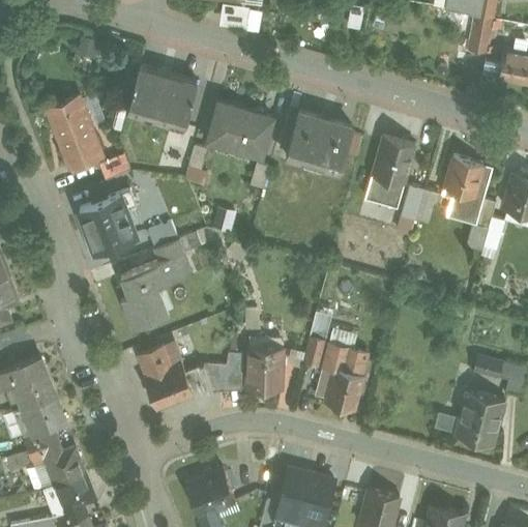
[(447,0),(446,8),(467,12),(476,15),(478,0),(447,0)]
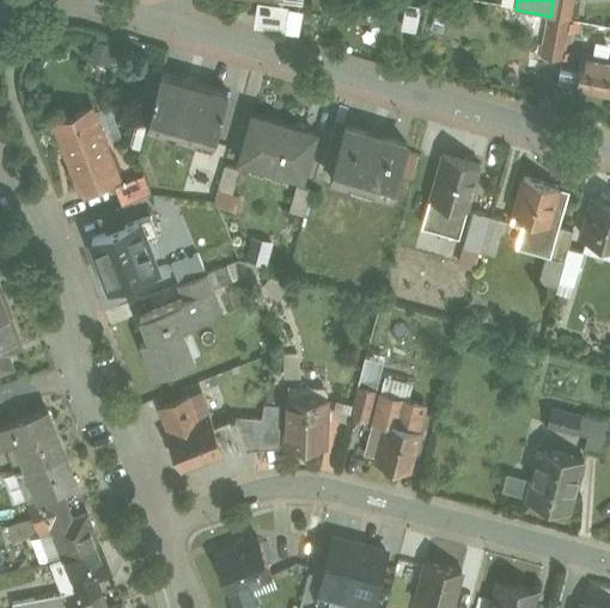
[(572,0),(553,0),(550,17),(569,20),(572,0)]
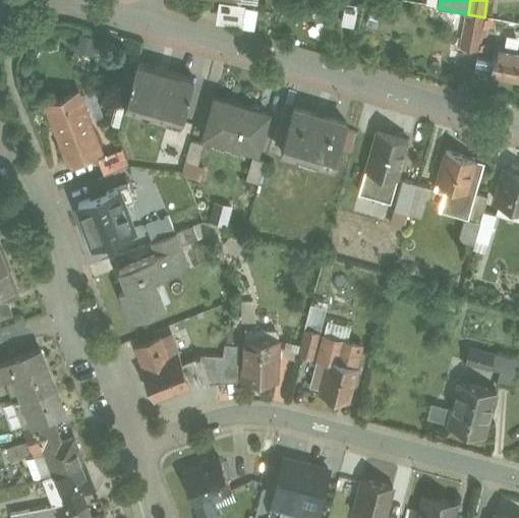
[(239,26),(241,3),(215,1),(213,23),(239,26)]
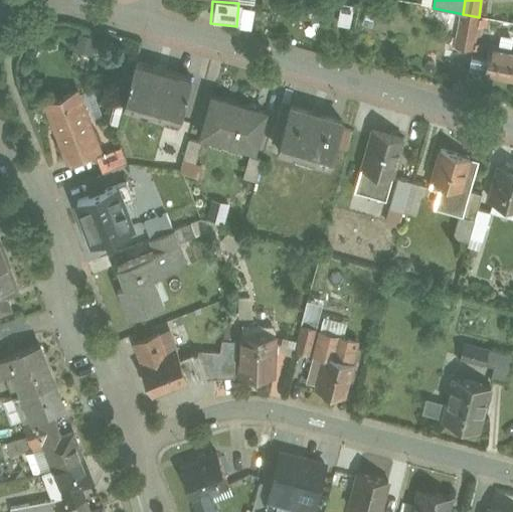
[(463,14),(454,12),(452,23),(461,24),(457,46),(473,49),(479,17),(463,14)]
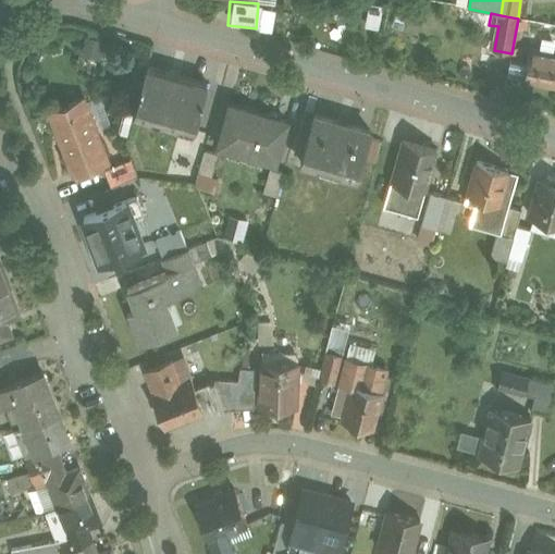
[(554,53),(532,49),(527,79),(554,84),(554,53)]
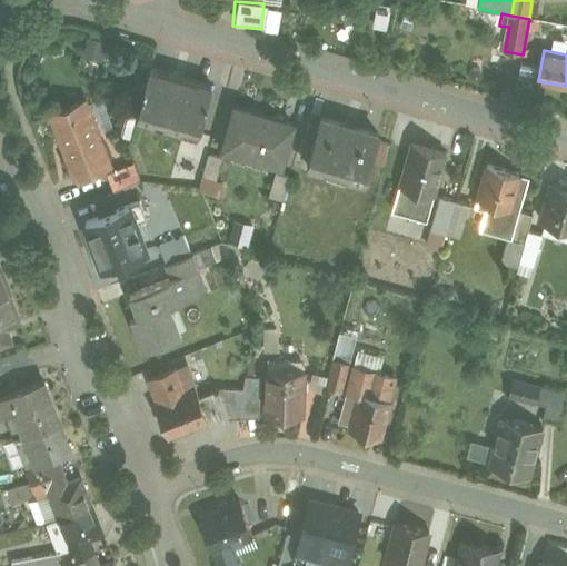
[(531,82),(534,68),(517,65),(515,80),(531,82)]
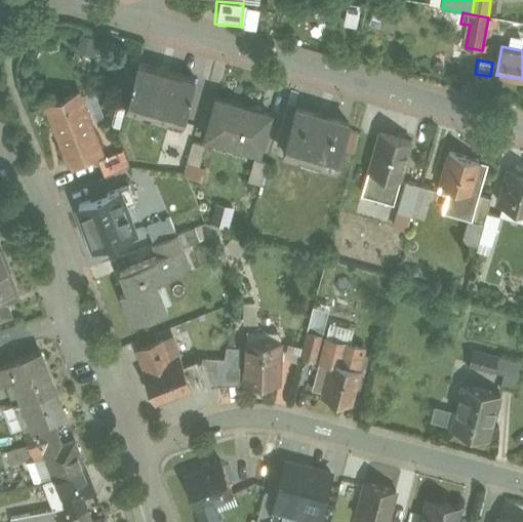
[(192,81),(137,65),(124,110),(179,125),(192,81)]
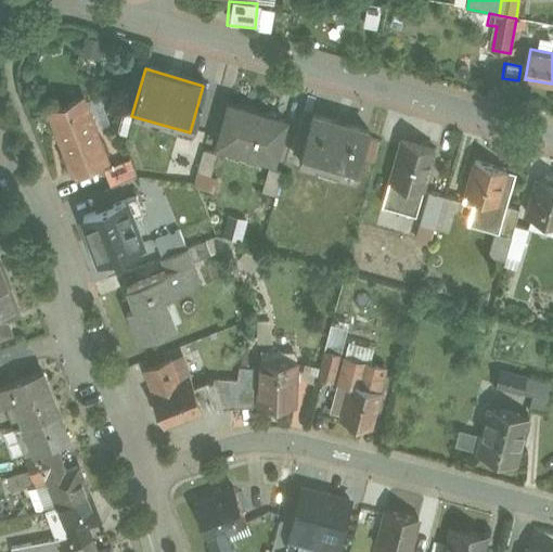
[(76,101),(41,114),(65,175),(99,162),(76,101)]
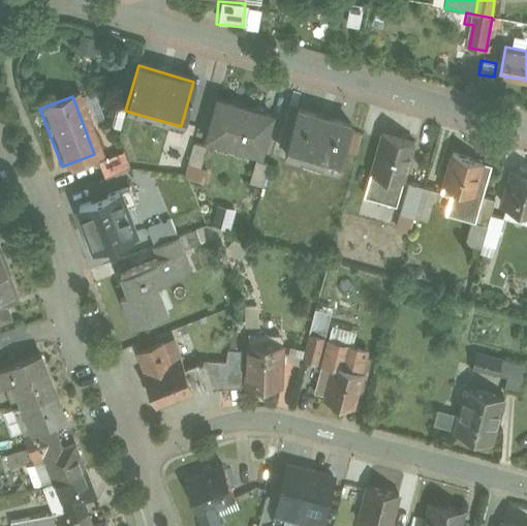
[(99,104),(87,110),(96,134),(98,133),(109,130),(99,104)]
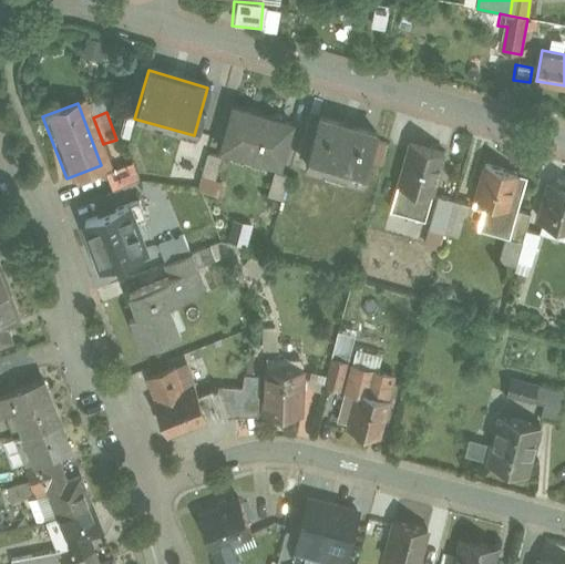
[(264,121),(233,112),(222,147),(278,164),(289,126),(265,120),(264,121)]
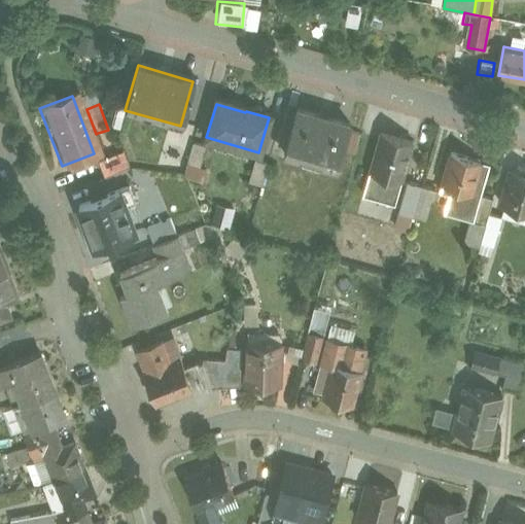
[(349,125),(295,111),(284,156),(337,170),(349,125)]
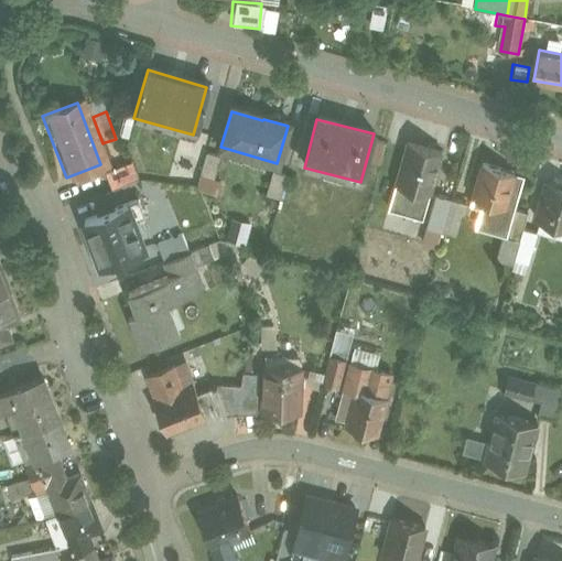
[(116,139),(105,142),(109,152),(120,149),(116,139)]
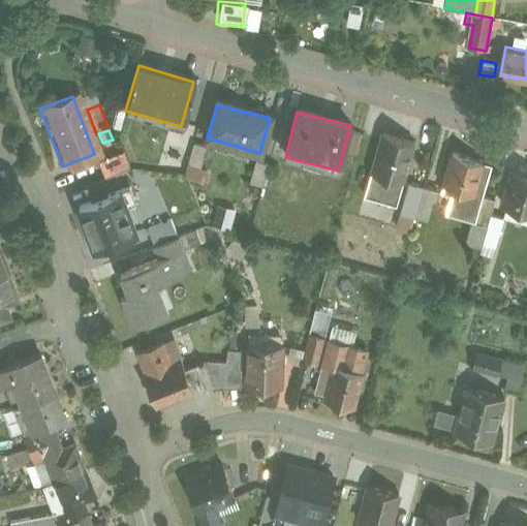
[(412,146),(380,136),(364,197),(396,207),(412,146)]
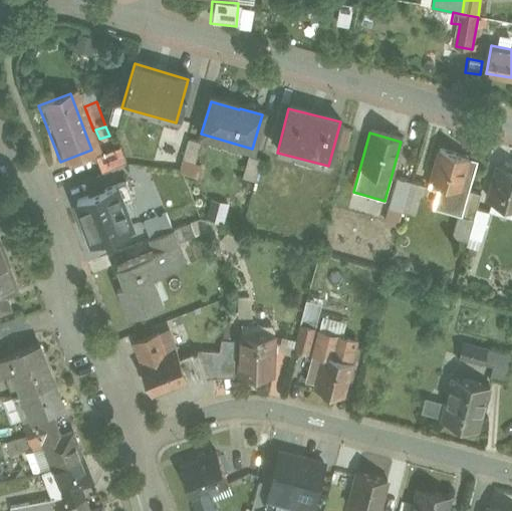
[(188,140),(182,162),(194,165),(200,144),(188,140)]
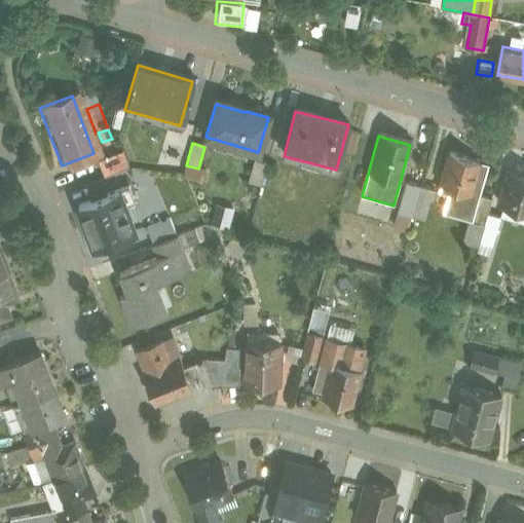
[(123,151),(99,160),(105,177),(128,167),(123,151)]
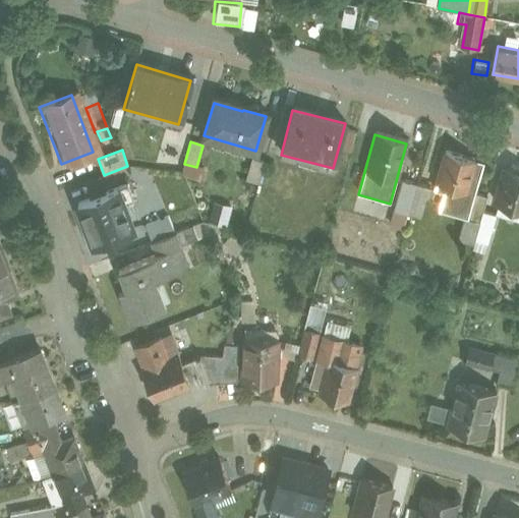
[(480,164),(444,154),(435,185),(448,188),(442,210),(465,217),(464,219),(479,223),(486,198),(472,194),(480,164)]
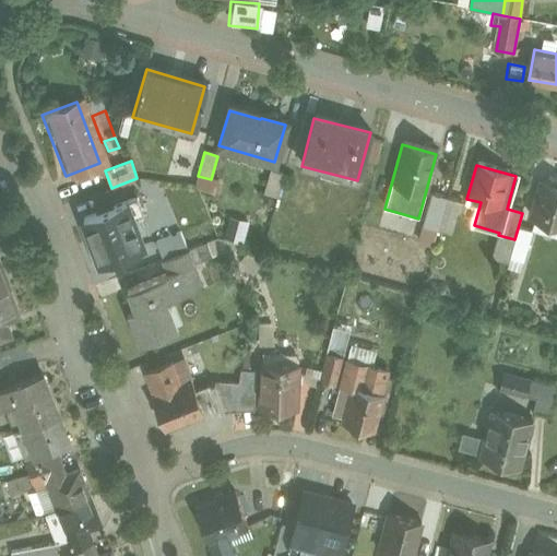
[(284,177),(270,174),(264,197),(277,200),(284,177)]
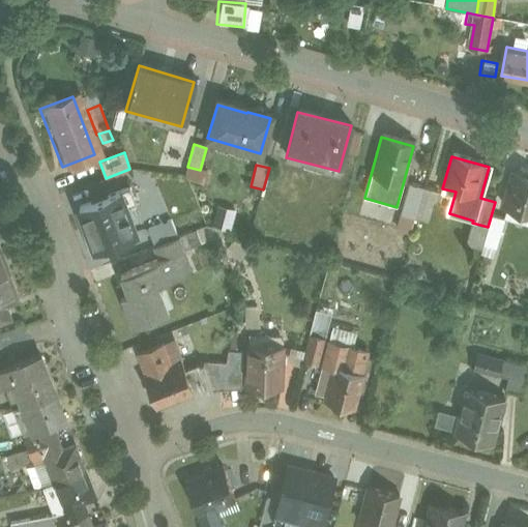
[(527,177),(514,174),(503,208),(527,215),(527,177)]
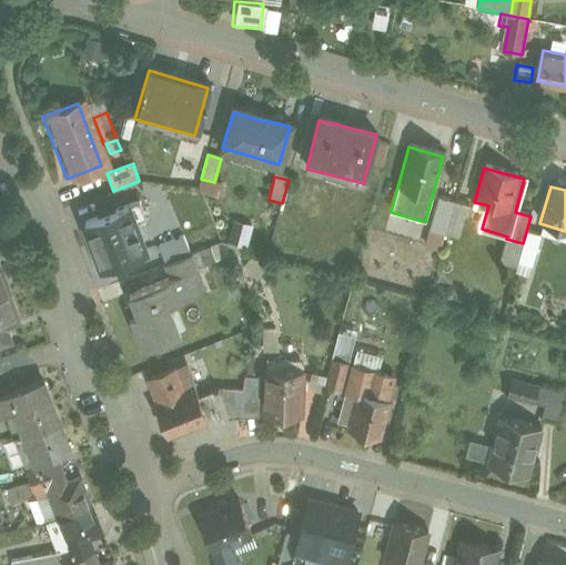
[(453,202),(440,198),(430,231),(444,234),(453,202)]
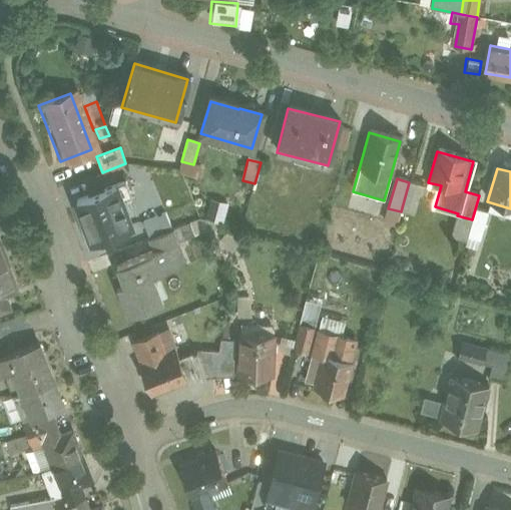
[(420,185),(409,182),(401,211),(412,214),(420,185)]
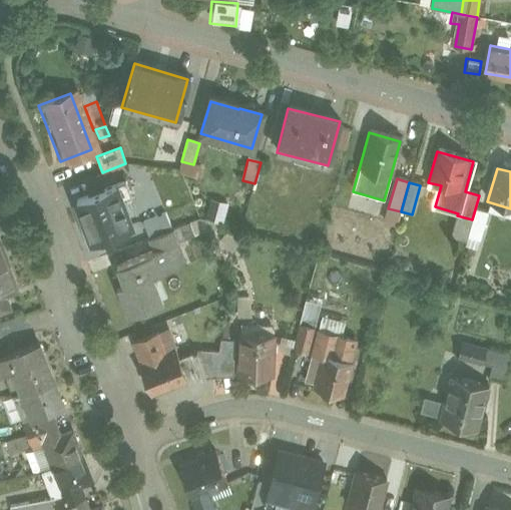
[(116,186),(103,191),(102,189),(92,193),(91,195),(77,200),(93,240),(132,225),(116,186)]
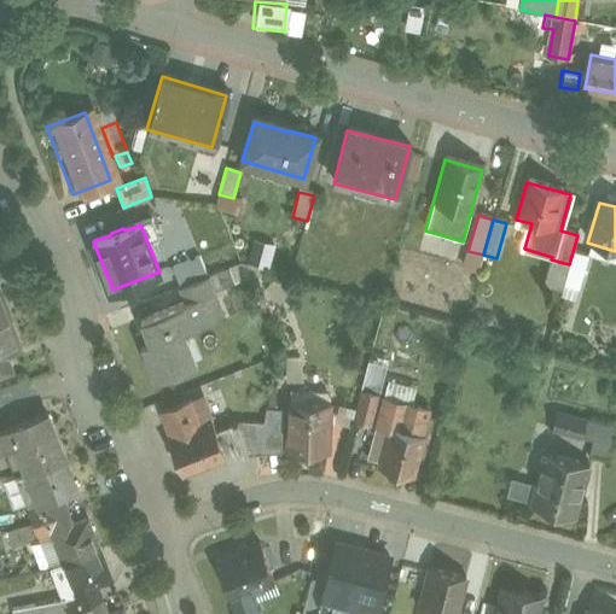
[(573,252),(563,285),(576,288),(586,257),(573,252)]
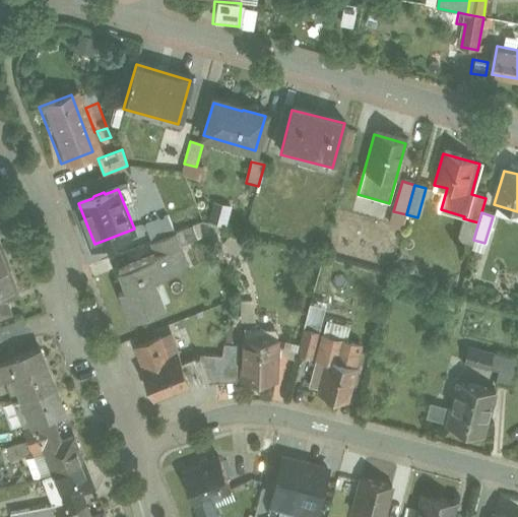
[(191,225),(174,233),(180,248),(197,242),(191,225)]
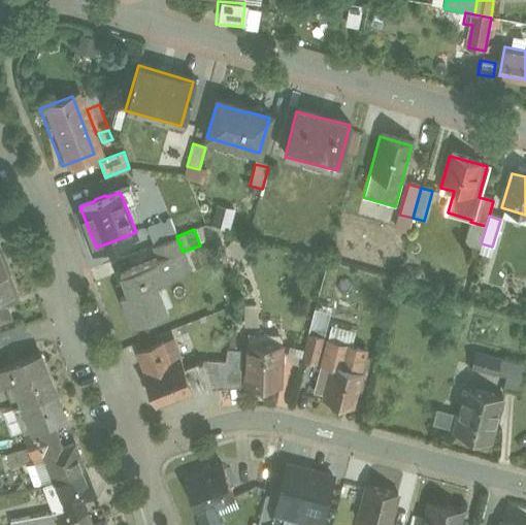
[(176,236),(153,247),(158,261),(174,255),(175,255),(183,252),(176,236)]
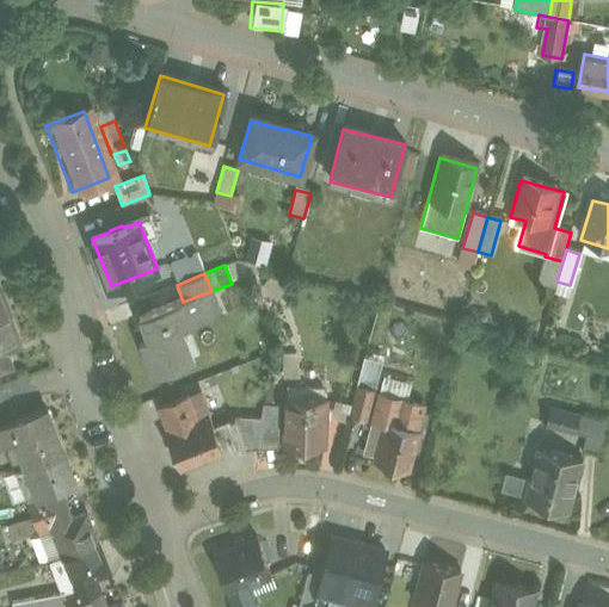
[(183,302),(140,319),(148,340),(140,342),(153,378),(177,370),(174,363),(185,358),(176,333),(211,319),(203,295),(202,295),(183,302)]
